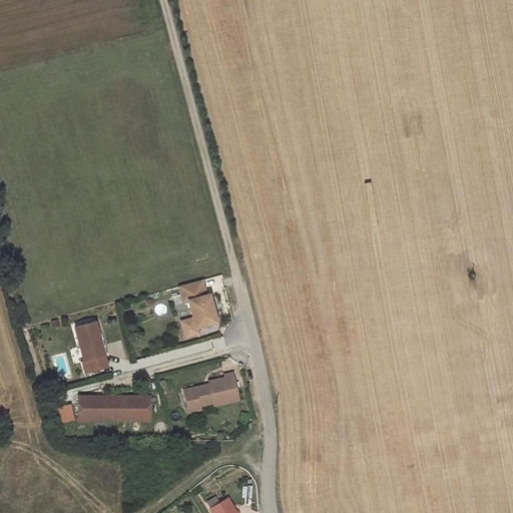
[(208,298),(204,282),(181,288),(186,304),(190,303),(195,321),(183,324),(187,338),(199,335),(198,330),(218,325),(211,297),(208,298)]
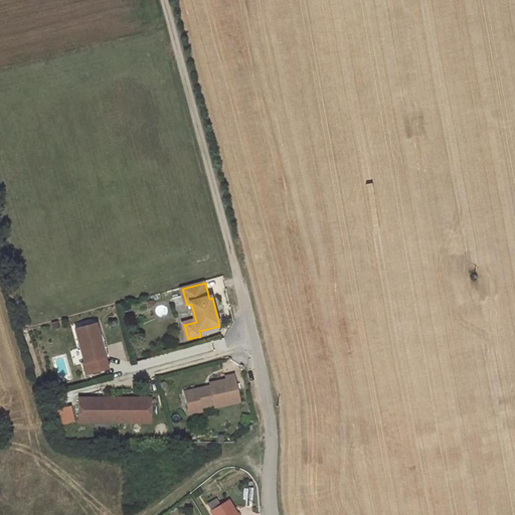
[(102,341),(97,324),(76,330),(86,363),(88,362),(89,367),(86,368),(88,375),(109,369),(106,358),(104,358),(99,342),(102,341)]
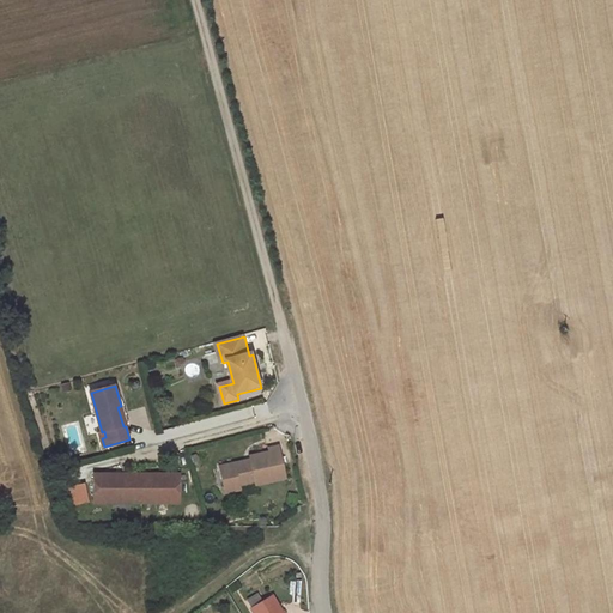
[(121,406),(117,407),(123,426),(126,426),(129,425),(125,406),(121,406)]
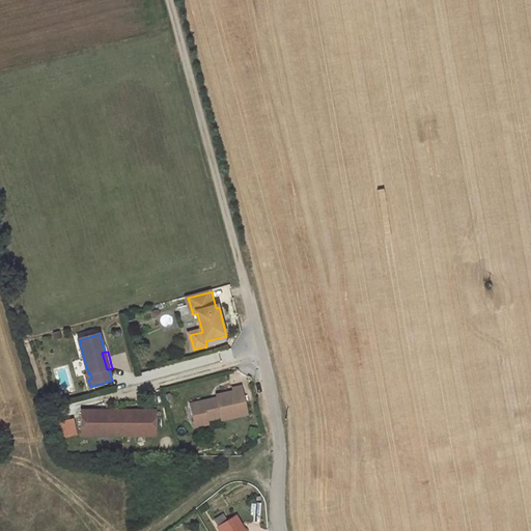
[(213,401),(192,406),(196,421),(199,423),(208,421),(223,419),(224,421),(249,416),(243,388),(234,390),(235,393),(219,397),(220,402),(214,403),(213,401)]
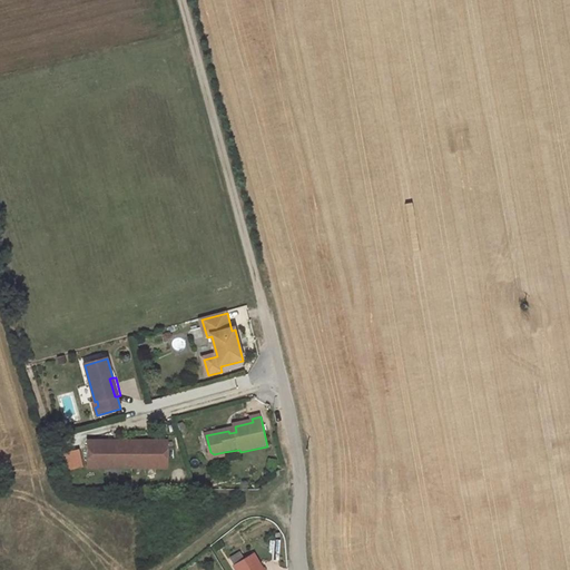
[(124,441),(89,441),(89,468),(124,468),(124,454),(124,441)]
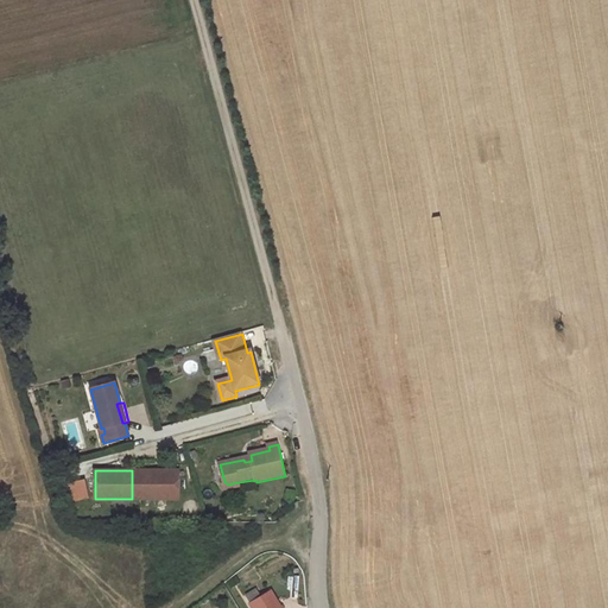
[(143,472),(132,470),(132,485),(143,485),(143,472)]
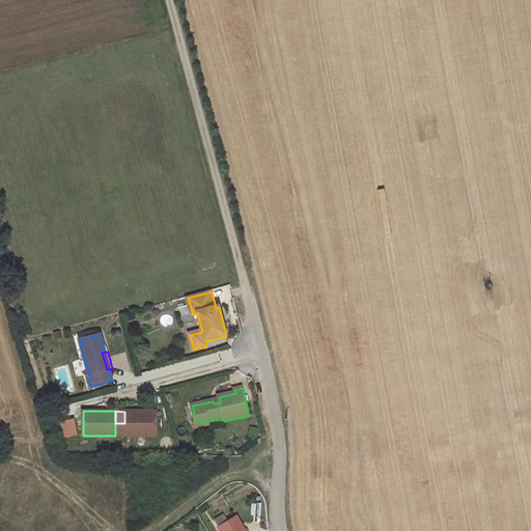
[(157,412),(124,412),(124,423),(123,436),(157,437),(157,412)]
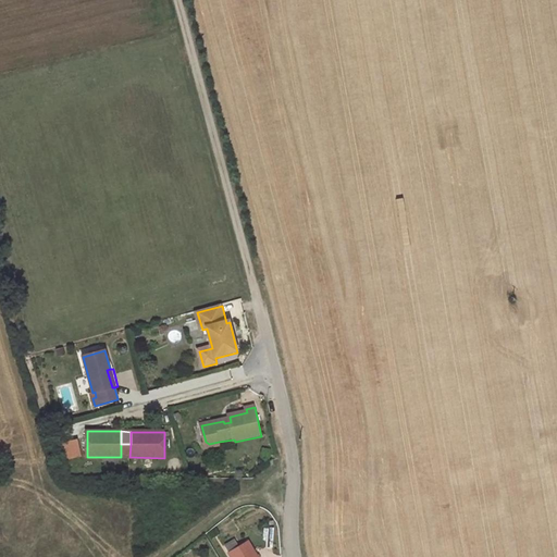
[(75,437),(59,442),(62,459),(79,456),(75,437)]
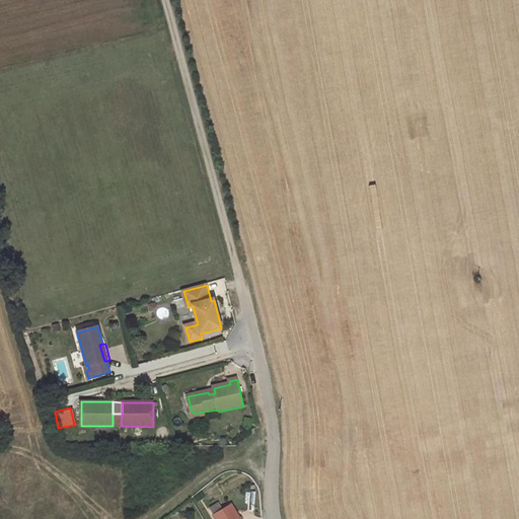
[(122,414),(113,414),(113,426),(121,426),(122,414)]
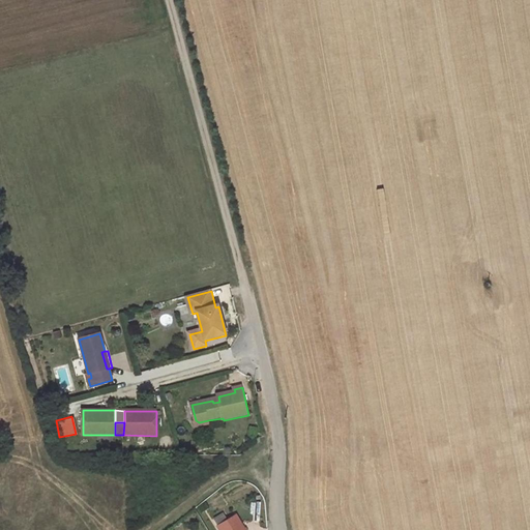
[(206,502),(198,507),(201,513),(209,508),(206,502)]
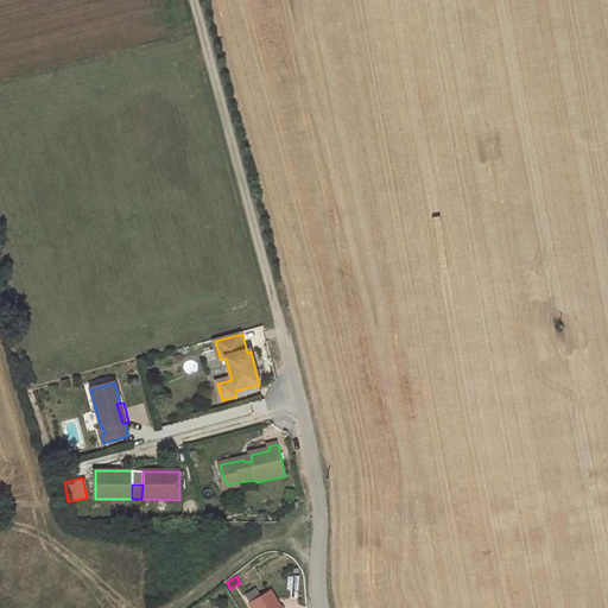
[(245,595),(249,603),(261,597),(257,588),(245,595)]
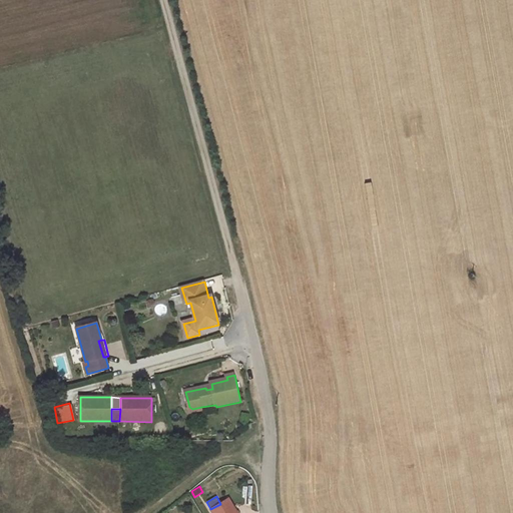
[(236,512),(228,499),(220,504),(210,509),(212,512),(236,512)]
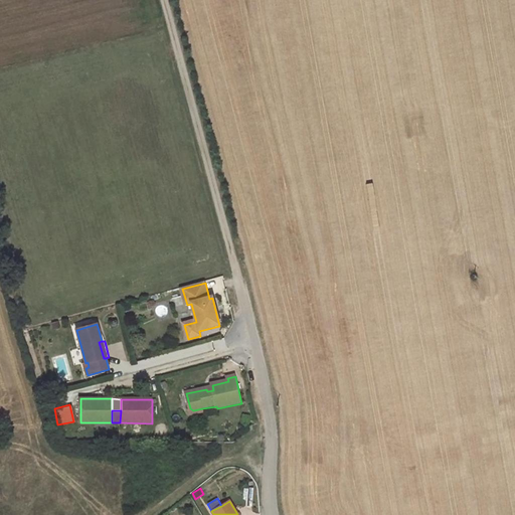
All buildings are outlined.
